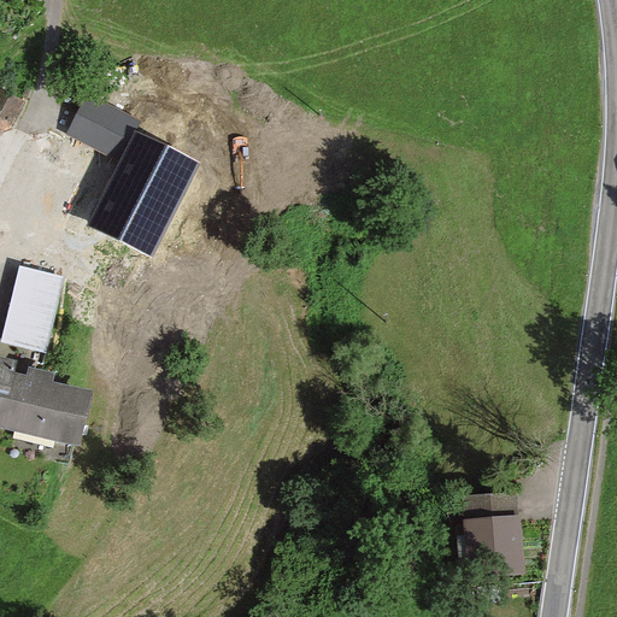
[(142,121),(88,93),(66,134),(121,162),(89,224),(152,257),(200,164),(136,131),(142,121)]
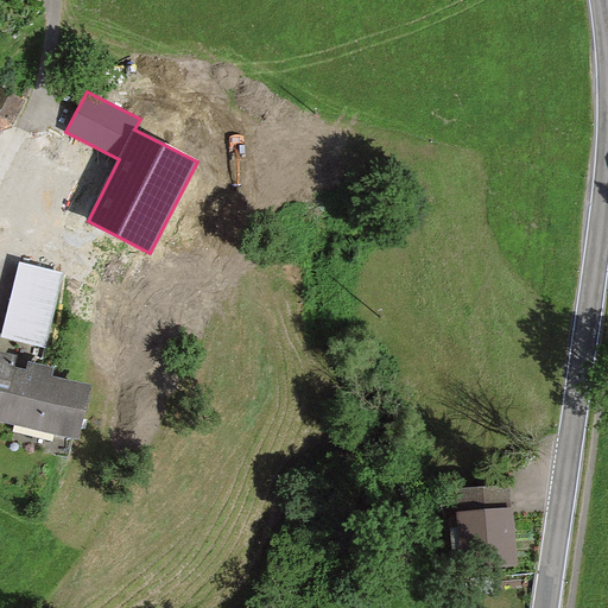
[(63,272),(19,261),(0,336),(45,347),(63,272)]
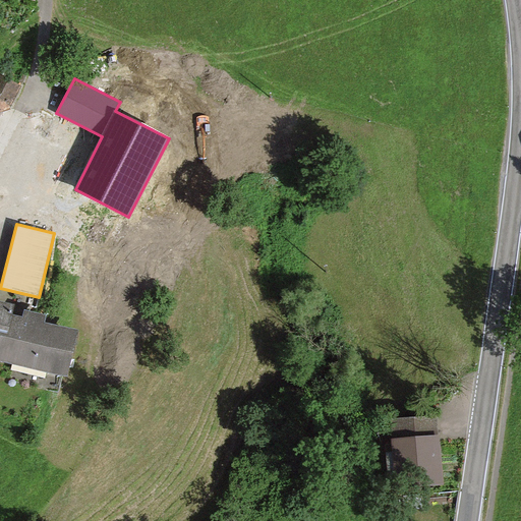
[(0,332),(6,333),(9,320),(12,308),(0,305),(0,332)]
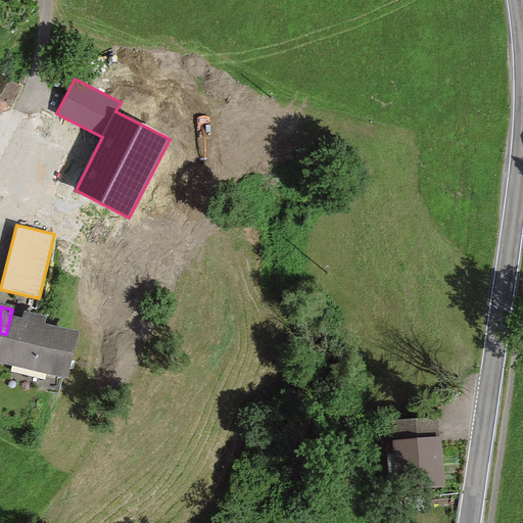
[(72,335),(9,321),(6,334),(0,333),(0,357),(63,371),(72,335)]
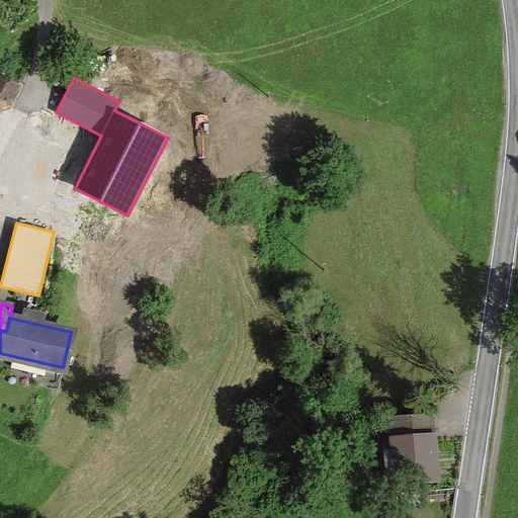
[(398,489),(444,484),(436,416),(391,421),(398,489)]
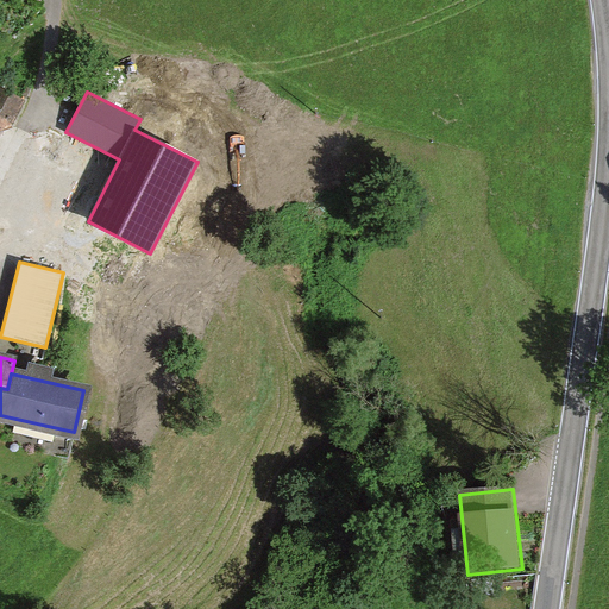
All buildings are outlined.
